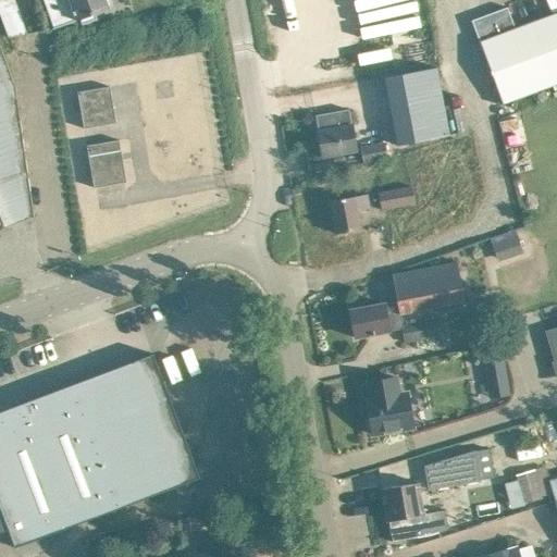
[(39,0),(50,29),(57,27),(79,20),(81,23),(90,20),(97,17),(96,14),(109,10),(104,0),(39,0)]
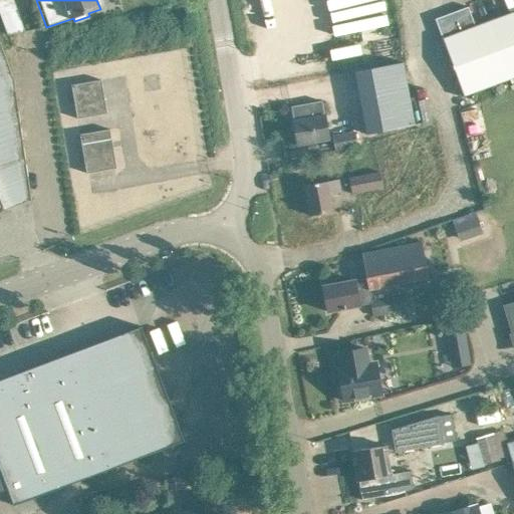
[(468,7),(435,19),(443,39),(463,95),(513,75),(513,12),(475,27),(468,7)]
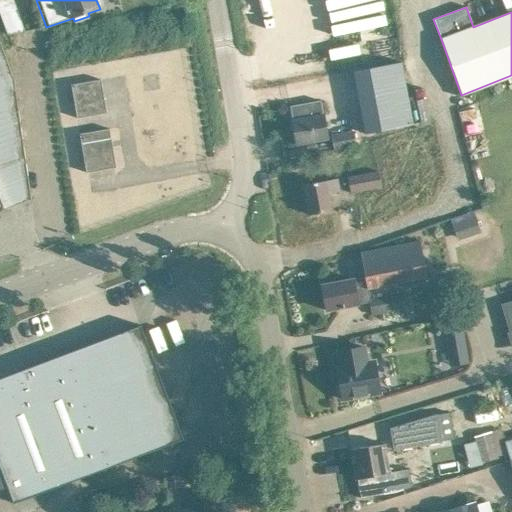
[(24,31),(17,11),(0,17),(7,34),(24,31)]
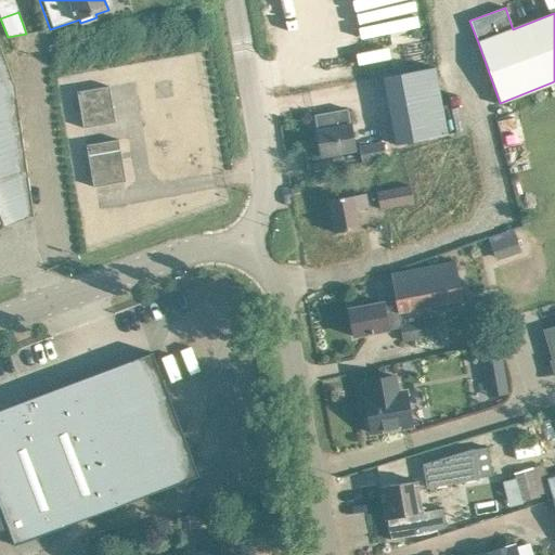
[(0,228),(34,216),(15,88),(0,47),(0,228)]
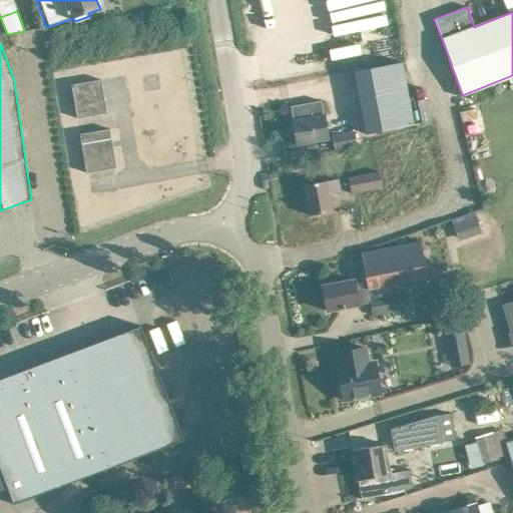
[(402,62),(354,71),(366,134),(414,125),(402,62)]
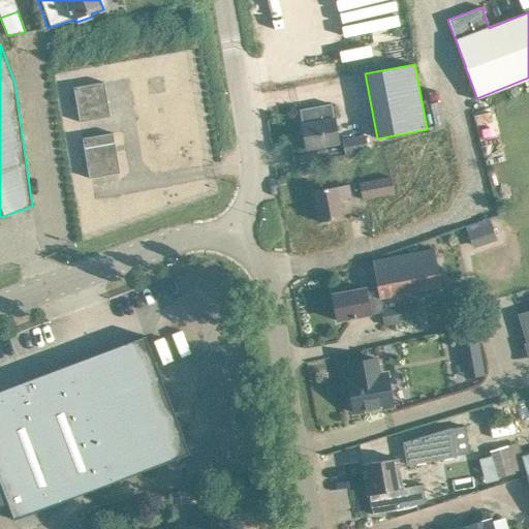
[(73,87),(80,122),(111,117),(104,82),(73,87)]
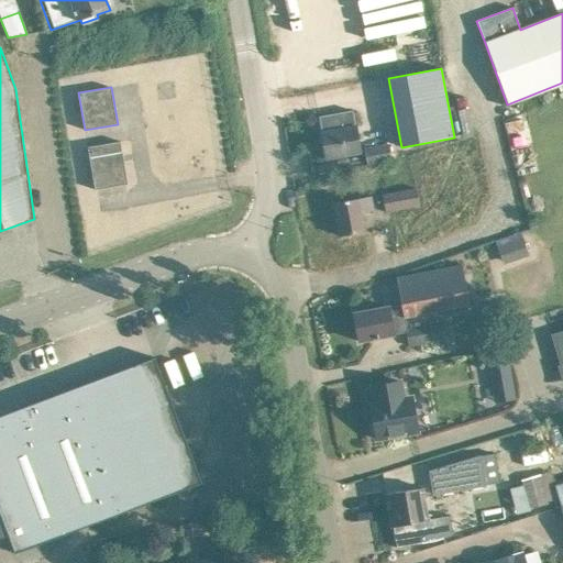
[(326,158),(348,155),(360,153),(352,111),(319,117),(326,158)]
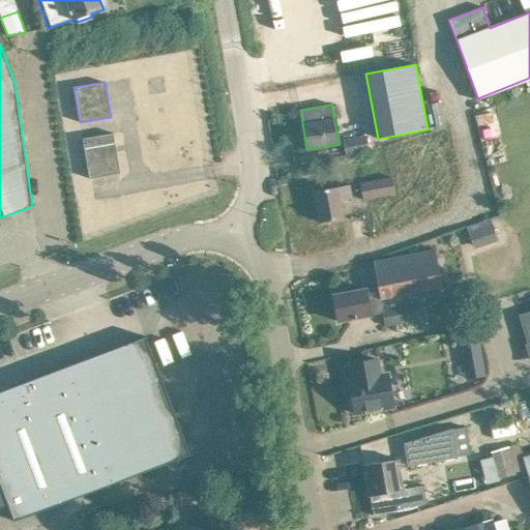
[(120,173),(113,134),(82,139),(89,179),(120,173)]
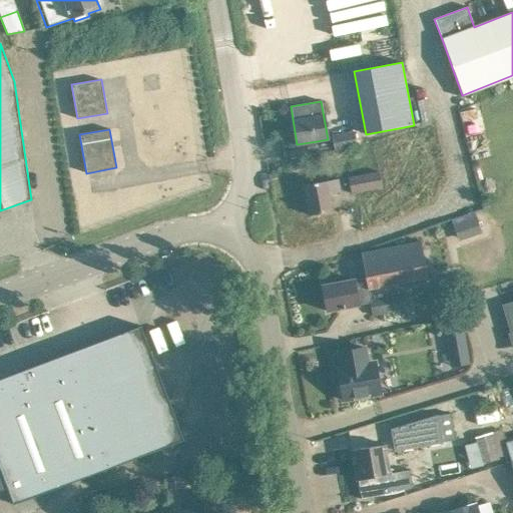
[(348,177),(351,193),(383,187),(380,171),(348,177)]
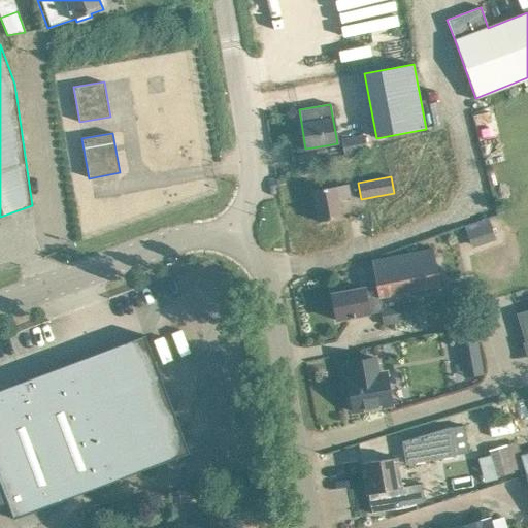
[(350,198),(348,185),(314,191),(319,222),(341,218),(338,200),(350,198)]
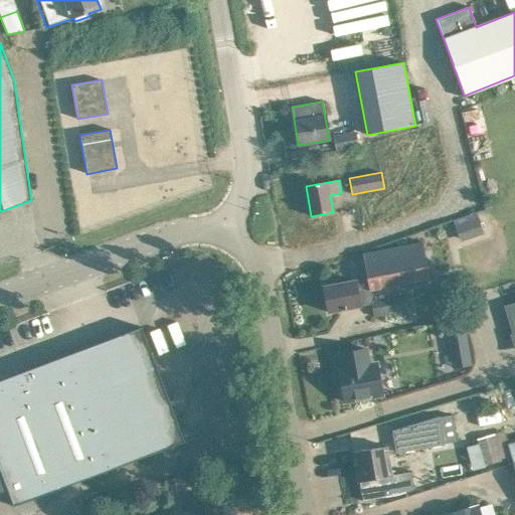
[(454,219),(461,241),(483,234),(475,212),(454,219)]
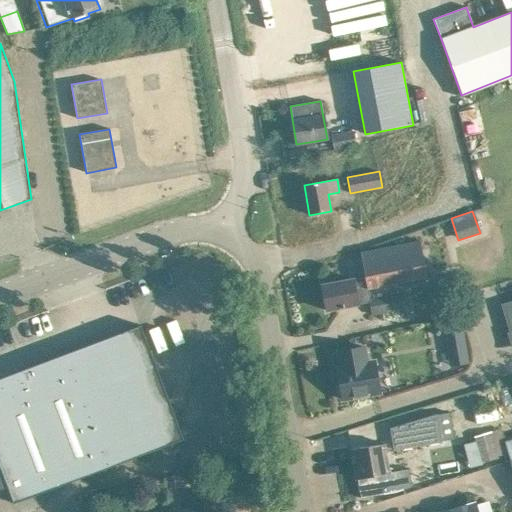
[(358,304),(370,302),(369,299),(370,299),(368,289),(427,278),(420,240),(360,252),(365,277),(322,285),(327,311),(358,305),(358,304)]
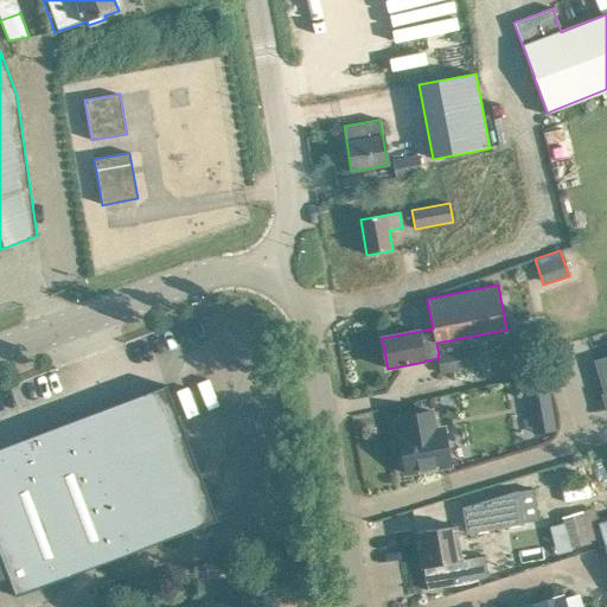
[(439,355),(438,355),(439,358),(441,374),(465,370),(478,368),(474,349),(439,355)]
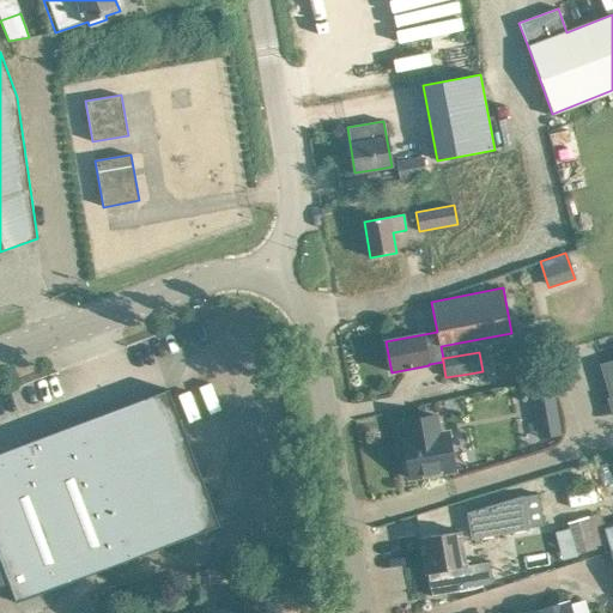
[(612,417),(612,359),(600,363),(610,395),(606,396),(612,417)]
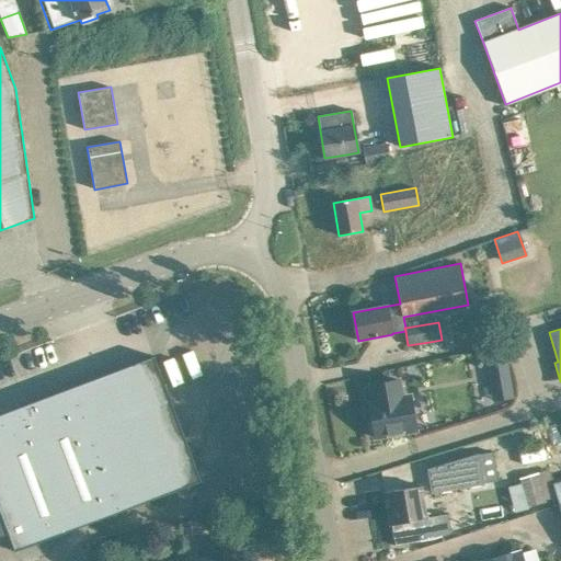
[(153,357),(0,414),(0,513),(14,551),(199,481),(153,357)]
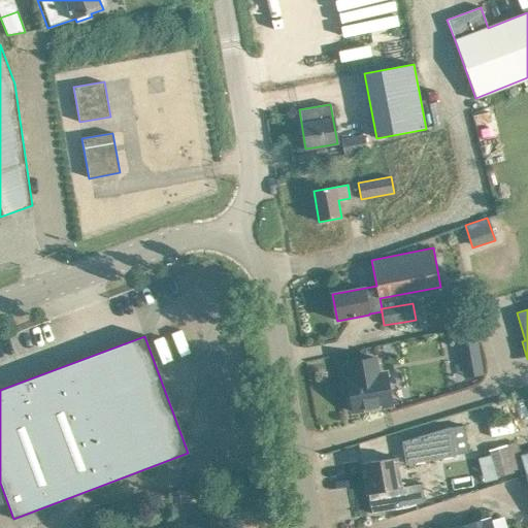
[(477,340),(458,343),(463,378),(484,375),(477,340)]
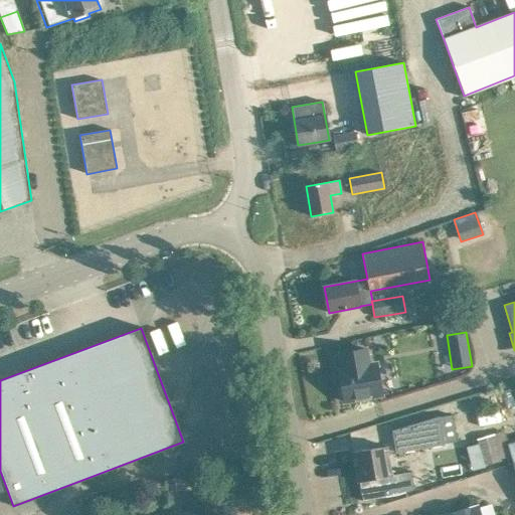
[(344,402),(364,398),(382,395),(377,361),(370,362),(368,349),(340,353),(343,369),(339,370),(344,402)]
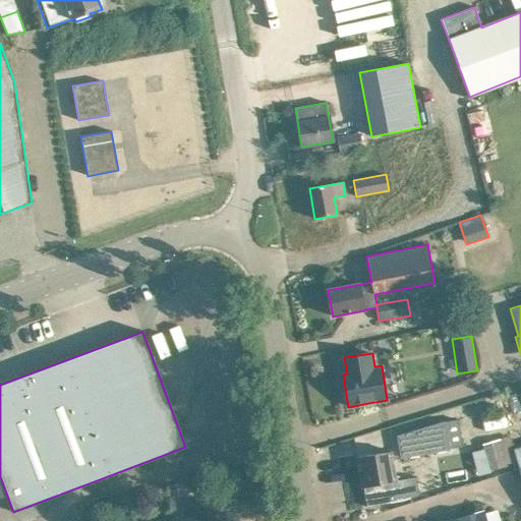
[(398,440),(394,441),(395,451),(399,450),(400,459),(451,450),(450,449),(462,447),(457,419),(446,421),(446,420),(397,436),(398,440)]
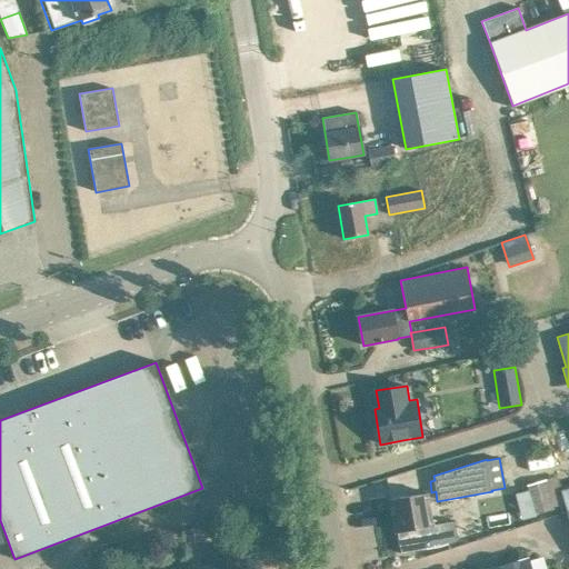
[(546,479),(527,485),(535,515),(553,509),(546,479)]
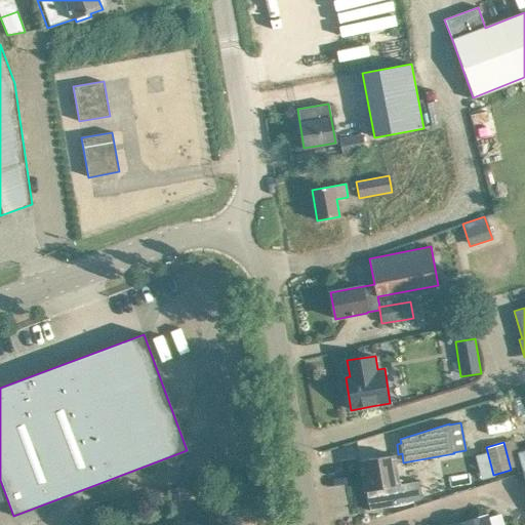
[(397,469),(394,455),(381,456),(360,460),(365,492),(367,491),(370,511),(405,505),(422,499),(418,482),(400,484),(397,469)]
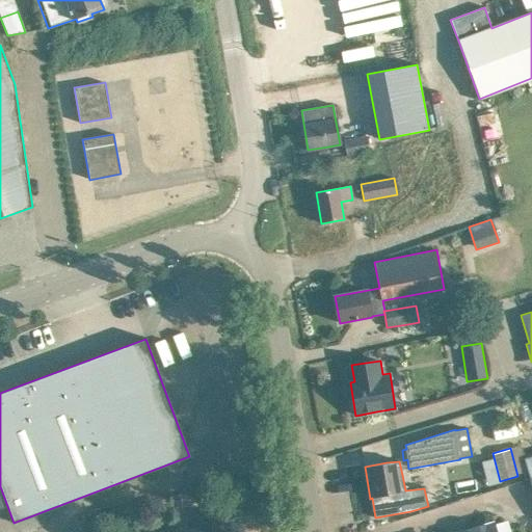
[(472,530),(463,531),(500,531),(506,530),(503,521),(493,524),(472,530)]
